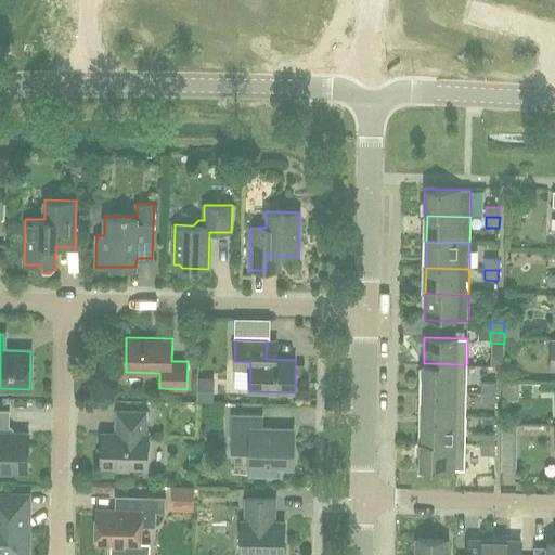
[(466,390),(467,364),(424,363),(423,389),(466,390)]
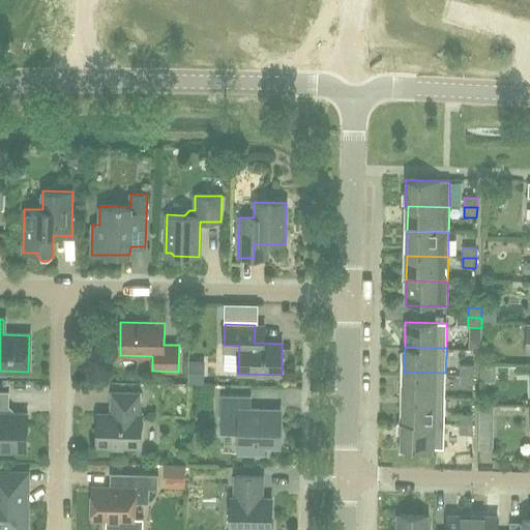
[(461,363),(460,373),(473,374),(473,363),(461,363)]
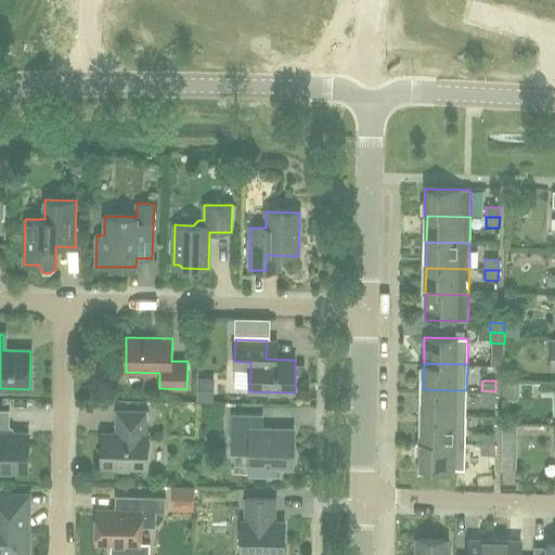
[(466,416),(466,390),(423,389),(423,415),(466,416)]
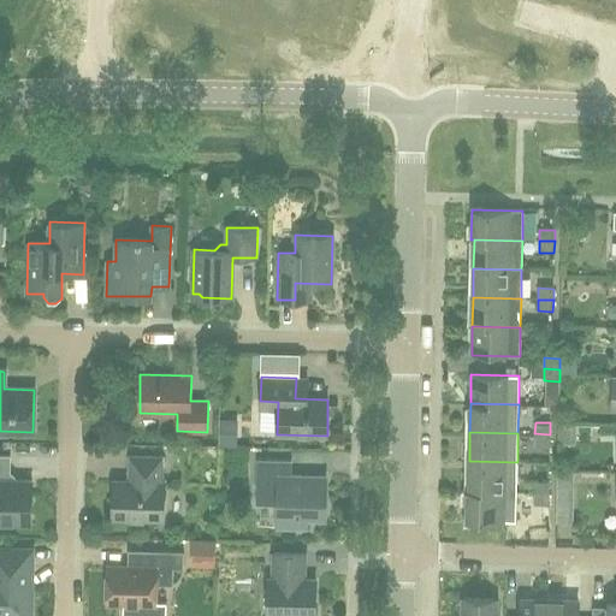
[(550,445),(550,434),(534,433),(534,445),(550,445)]
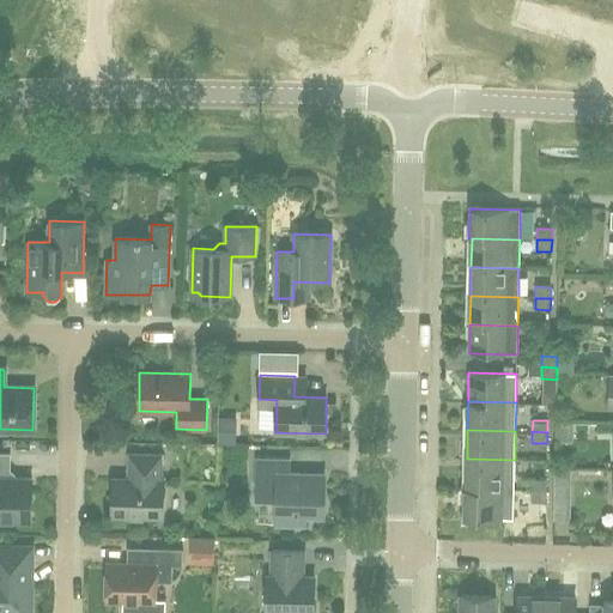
[(0,520),(31,522),(32,479),(10,478),(10,454),(0,453),(0,520)]
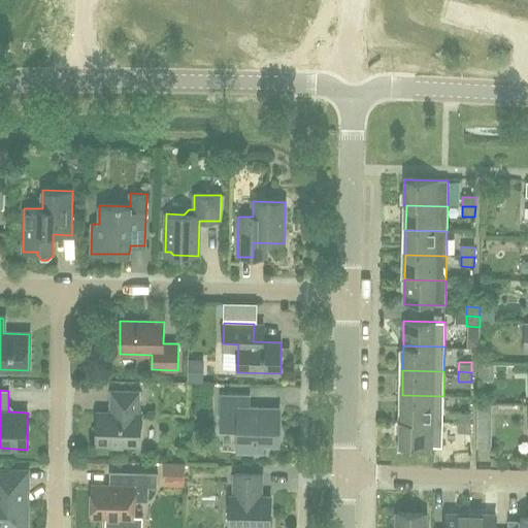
[(97,413),(97,444),(132,444),(140,437),(141,414),(139,414),(139,392),(111,391),(110,406),(112,406),(112,413),(97,413)]
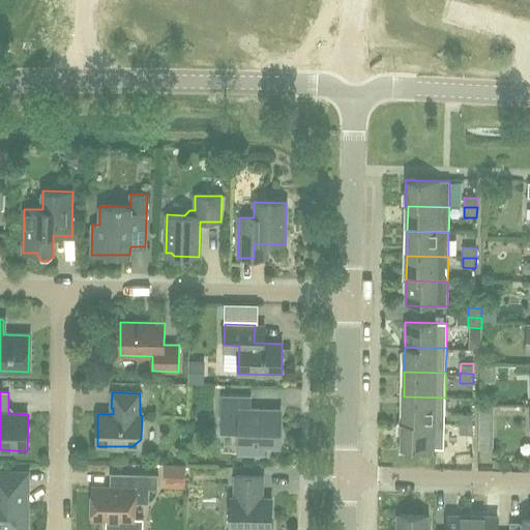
[(280,446),(281,410),(251,409),(251,395),(221,395),(219,434),(238,435),(238,453),(264,454),(264,445),(280,446)]
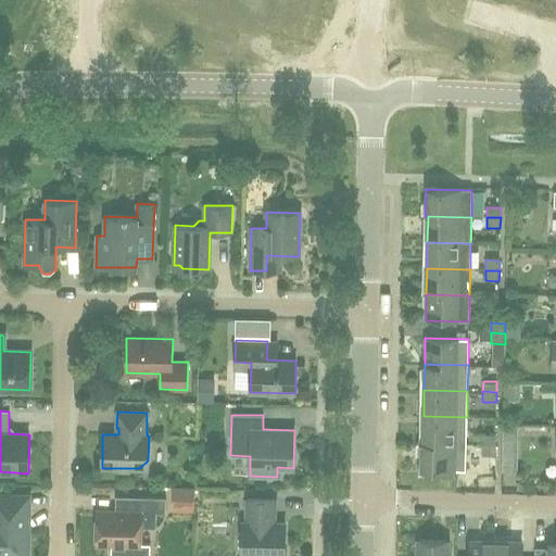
[(466,443),(467,417),(424,416),(422,442),(466,443)]
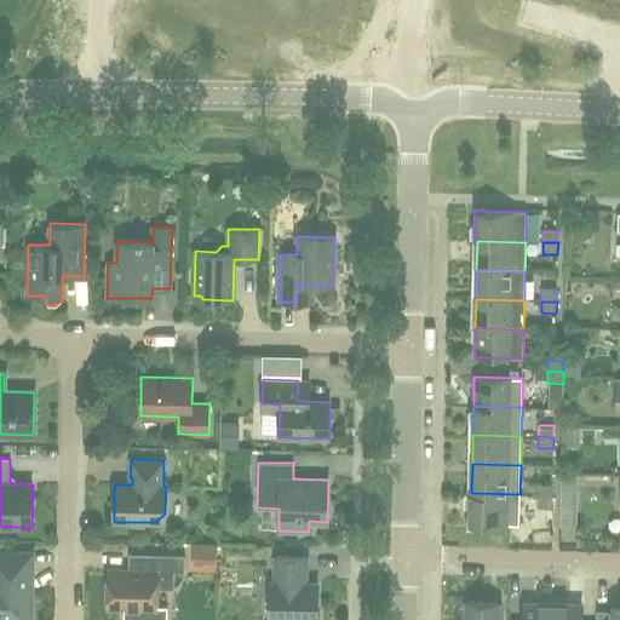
[(561,474),(560,516),(575,516),(577,474),(561,474)]
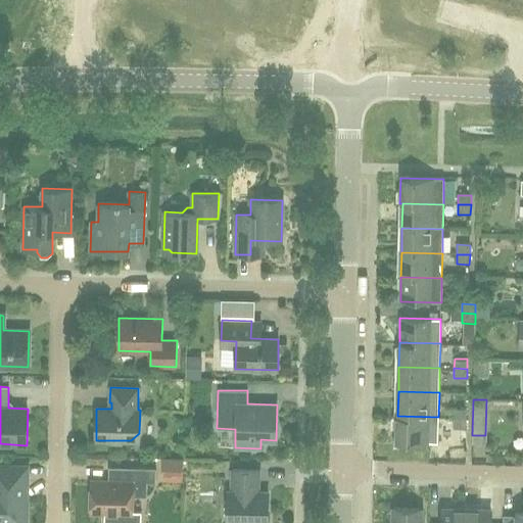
[(466,418),(466,409),(454,408),(453,417),(466,418)]
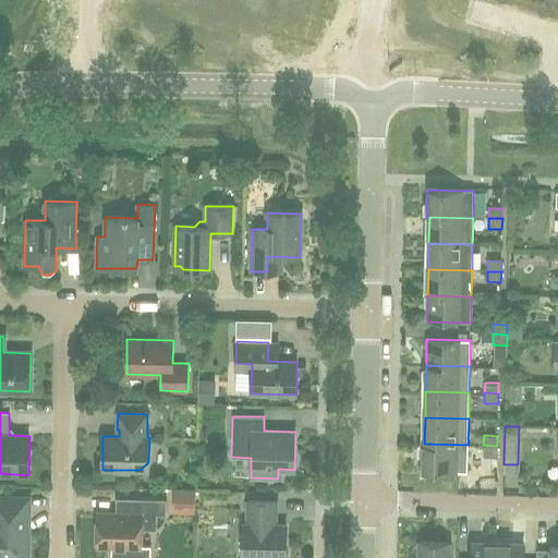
[(468,472),(468,445),(424,444),(422,444),(421,471),(468,472)]
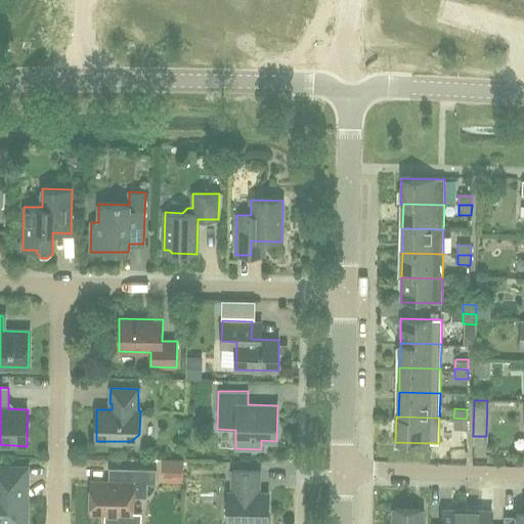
[(467,429),(467,419),(453,418),(453,429),(467,429)]
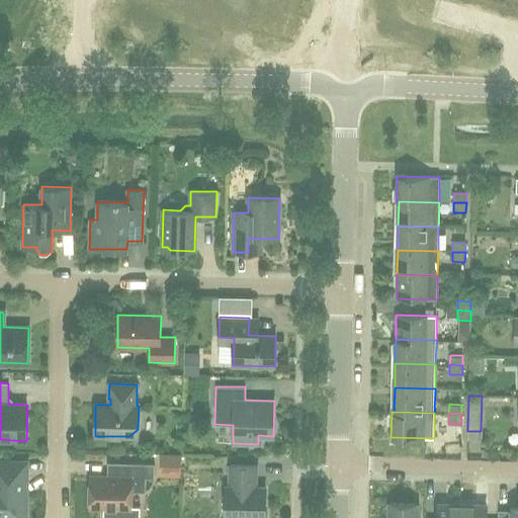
[(181,454),(161,454),(161,465),(180,466),(181,454)]
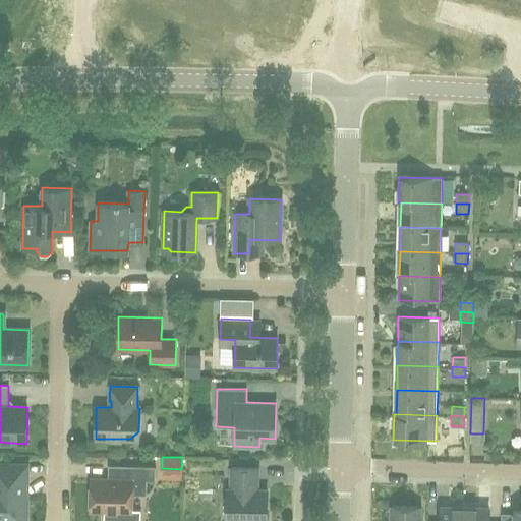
[(25,466),(13,466),(0,465),(0,520),(24,520),(25,502),(25,466)]
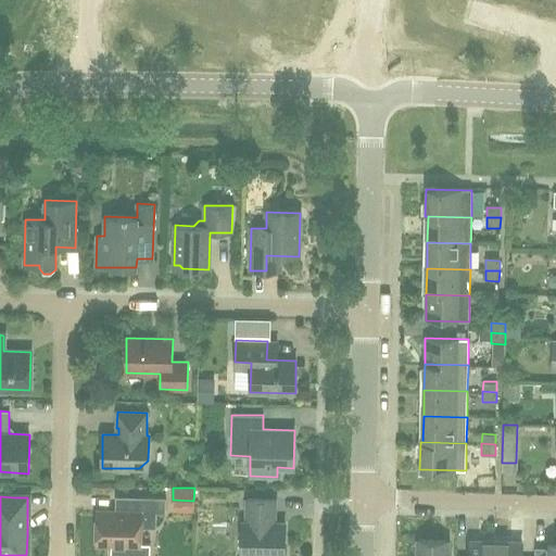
[(135,513),(98,512),(97,544),(111,545),(110,555),(149,555),(150,544),(140,544),(140,528),(156,529),(156,514),(165,514),(166,497),(136,497),(135,513)]
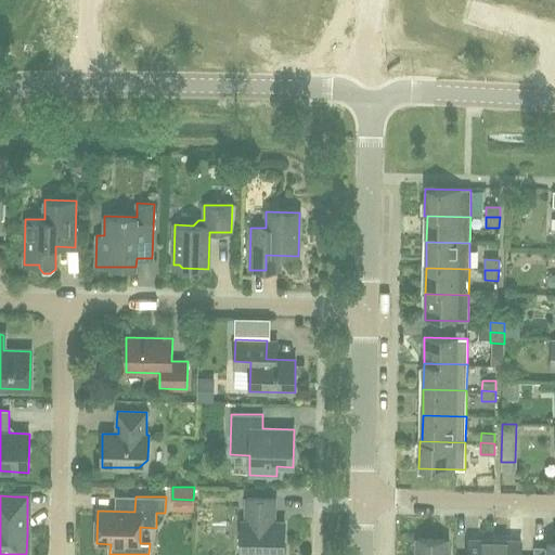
[(241,554),(254,554),(283,554),(284,523),(271,523),(271,516),(274,516),(274,500),(246,499),(246,521),(241,521),(241,554)]
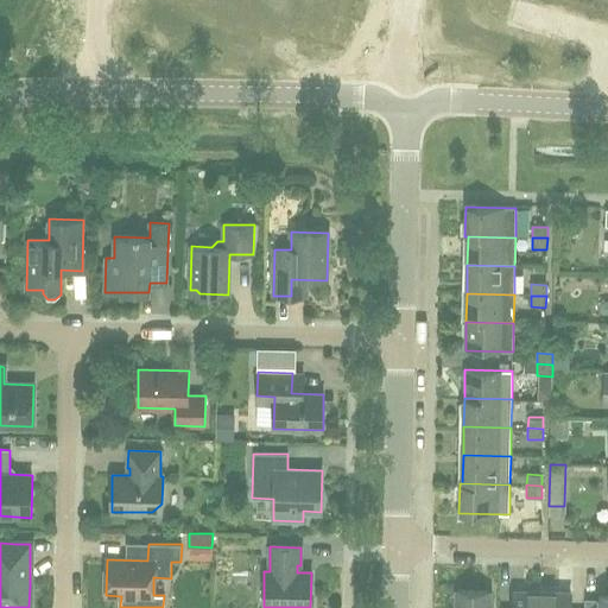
[(489,607),(491,591),(457,590),(456,607),(489,607)]
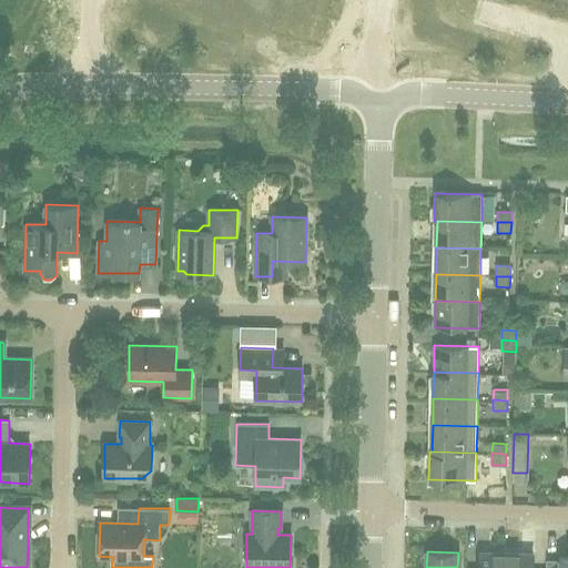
[(506,567),(507,554),(480,554),(479,567),(506,567)]
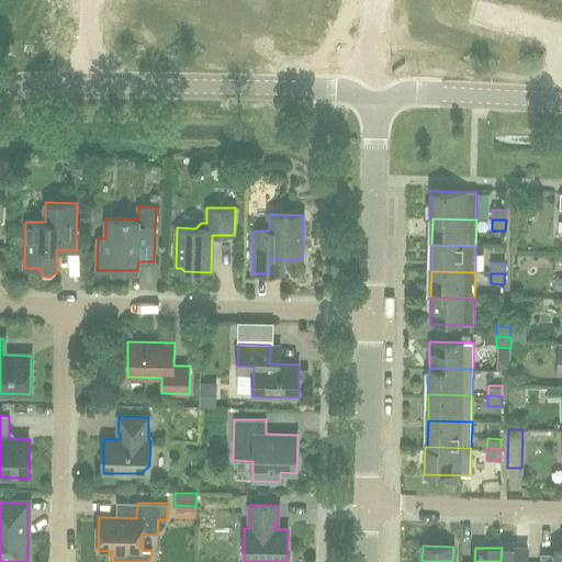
[(527,561),(528,549),(502,548),(501,561),(527,561)]
